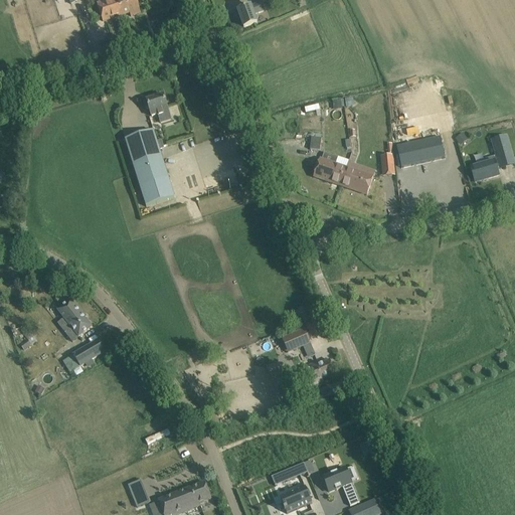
[(117,0),(110,0),(97,4),(103,22),(124,15),(120,5),(117,0)]
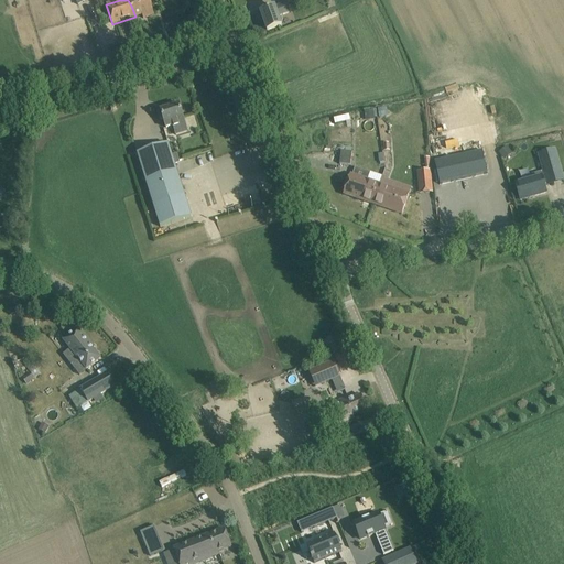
[(128,0),(131,6),(136,17),(142,14),(143,19),(154,15),(149,0),(128,0)]
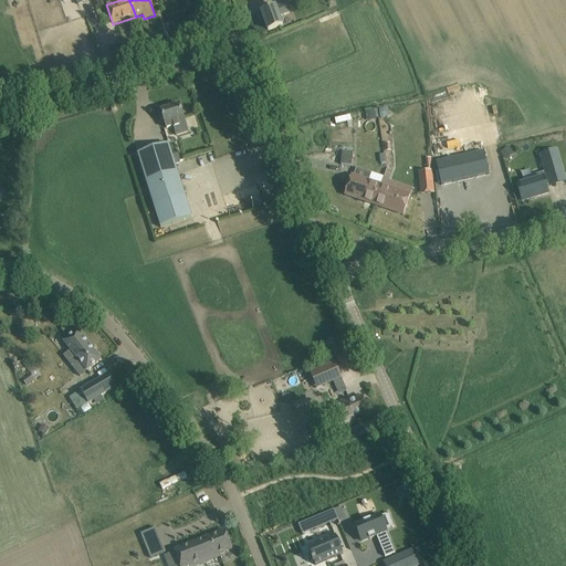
[(287,3),(261,13),(268,31),(284,25),(281,18),(291,14),(287,3)]
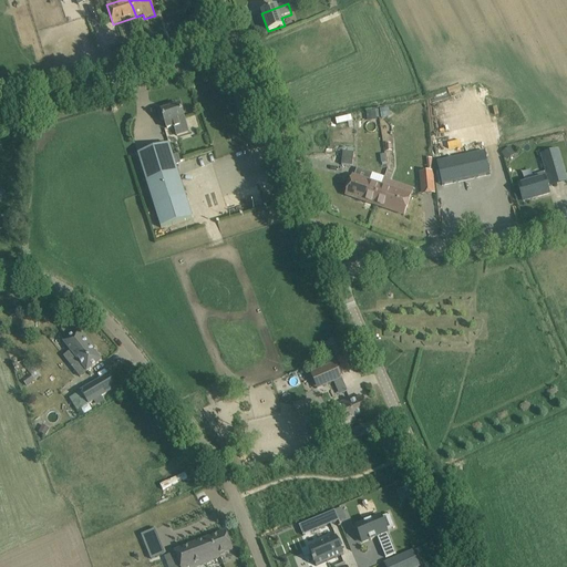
[(171,105),(157,110),(161,121),(164,120),(167,130),(174,127),(177,136),(188,133),(179,105),(172,109),(171,105)]
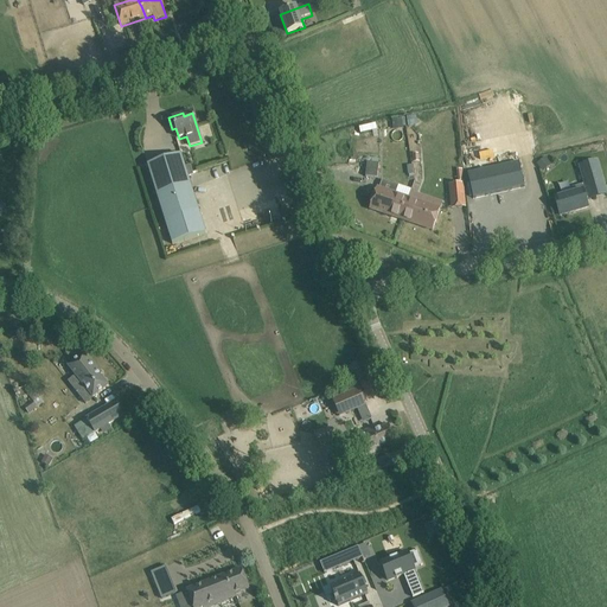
[(250,141),(243,144),(246,151),(253,148),(250,141)]
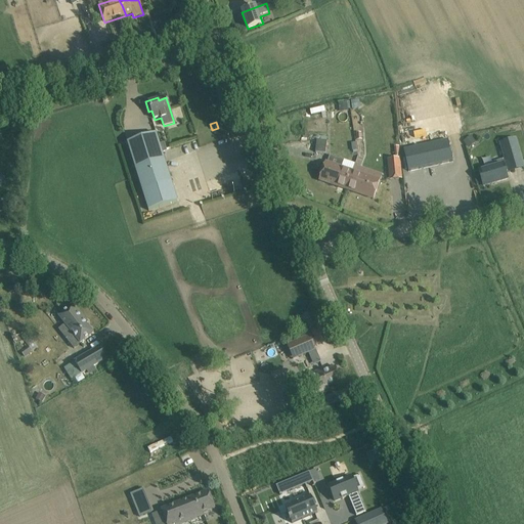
[(157,134),(127,143),(142,192),(148,211),(169,205),(178,202),(172,183),(162,153),(160,144),(157,134)]
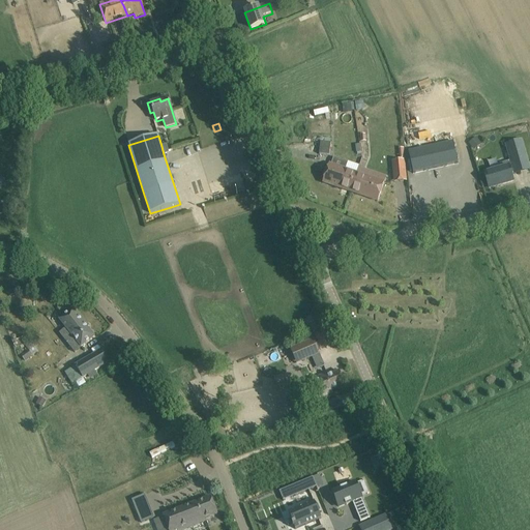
[(475,150),(483,145),(478,138),(470,143),(475,150)]
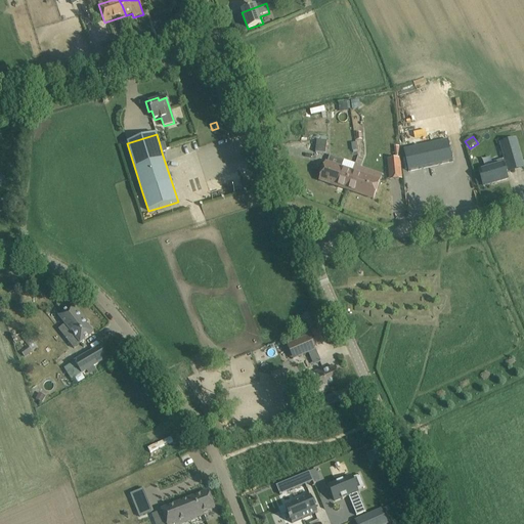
[(515,139),(500,143),(507,165),(521,161),(515,139)]
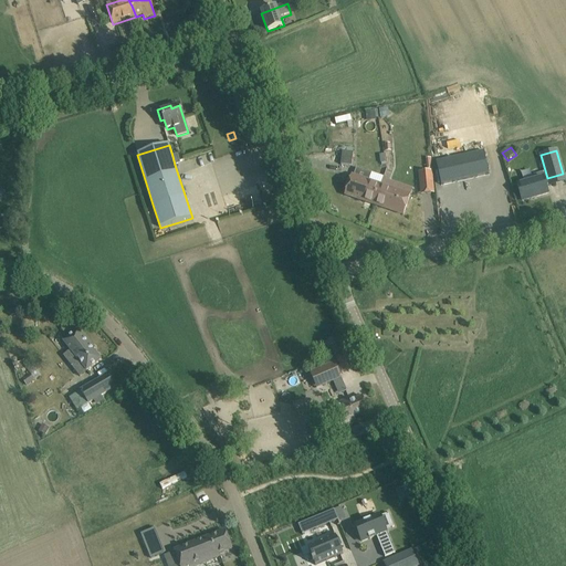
[(484,152),(436,163),(441,186),(489,175),(484,152)]
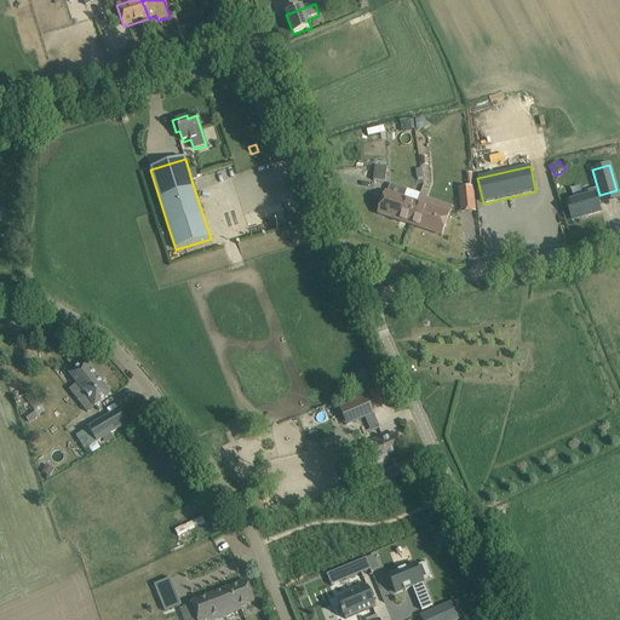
[(374,167),(373,182),(385,183),(386,168),(374,167)]
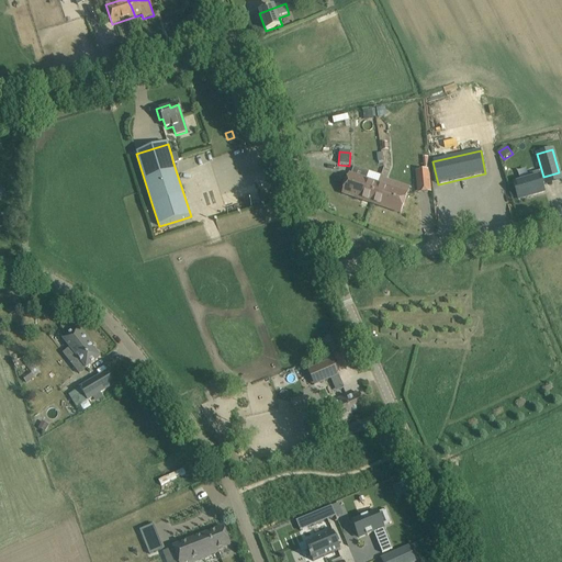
[(349,175),(343,194),(371,204),(378,184),(380,178),(381,177),(369,172),(353,167),(351,175),(349,175)]
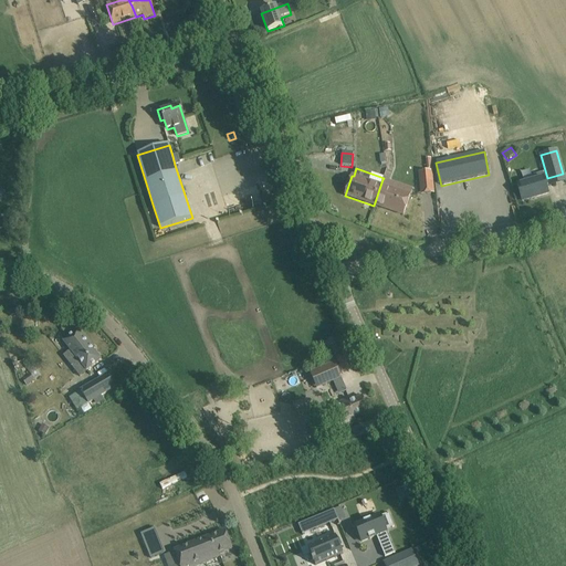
[(431,171),(419,173),(420,181),(432,180),(431,171)]
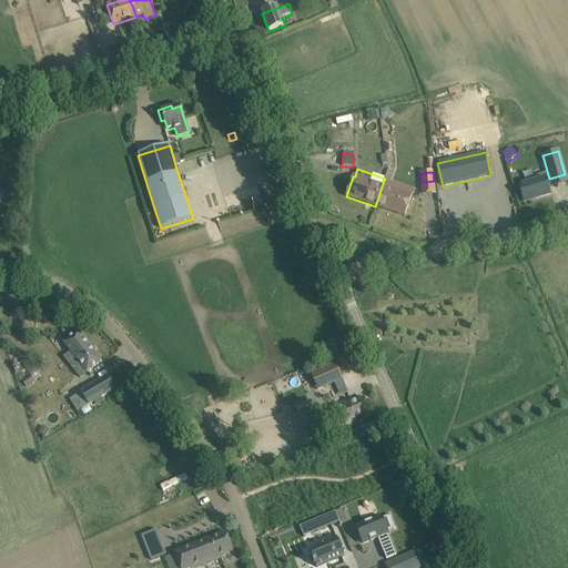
[(545,178),(519,185),(524,202),(525,202),(525,201),(538,196),(538,198),(550,194),(545,178)]
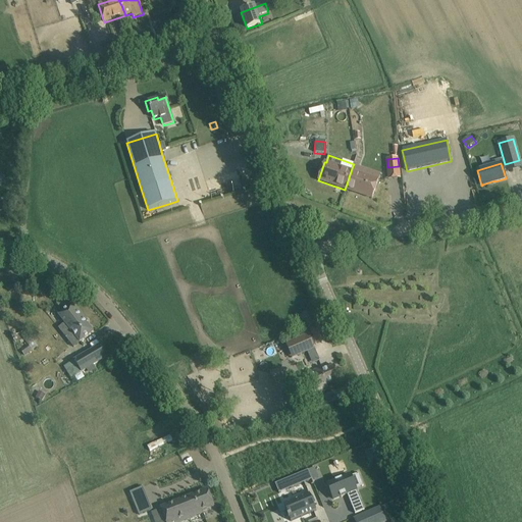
[(351,171),(345,190),(370,198),(376,179),(351,171)]
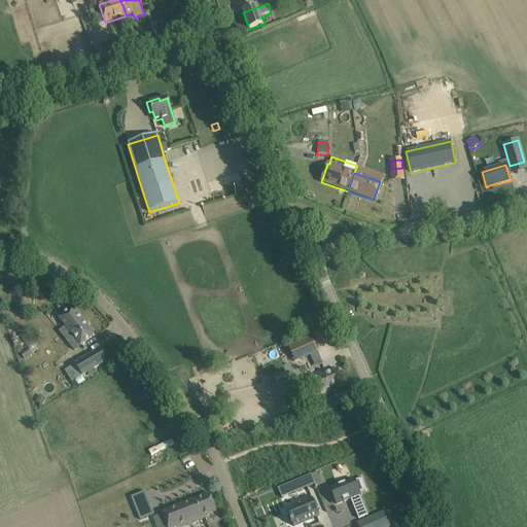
[(62,316),(59,319),(65,327),(70,334),(64,339),(74,351),(80,346),(85,342),(94,336),(84,323),(85,321),(75,309),(74,307),(70,310),(62,316)]
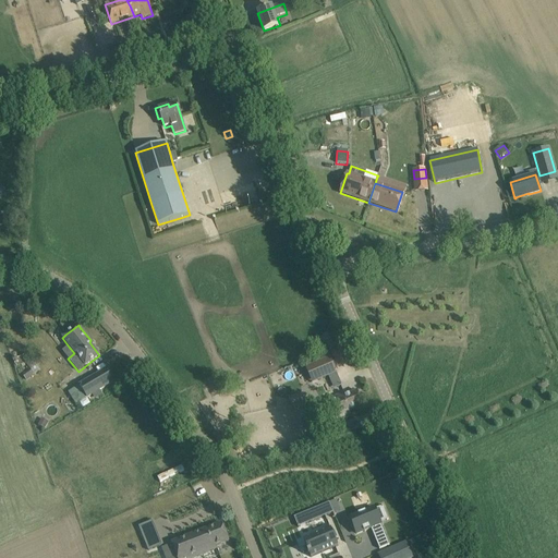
[(329,336),(322,339),(327,352),(335,349),(329,336)]
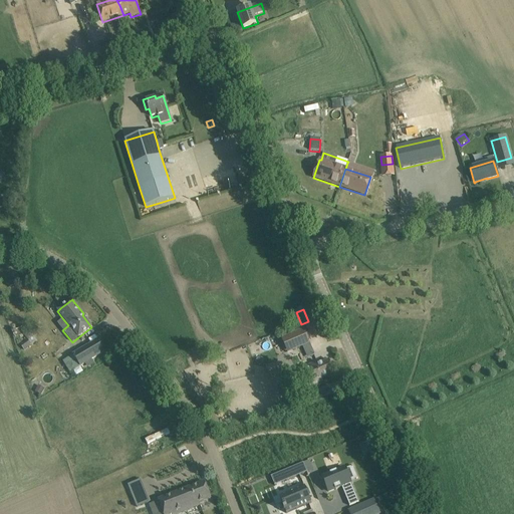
[(304,330),(282,340),(287,352),(302,345),(309,342),(304,330)]
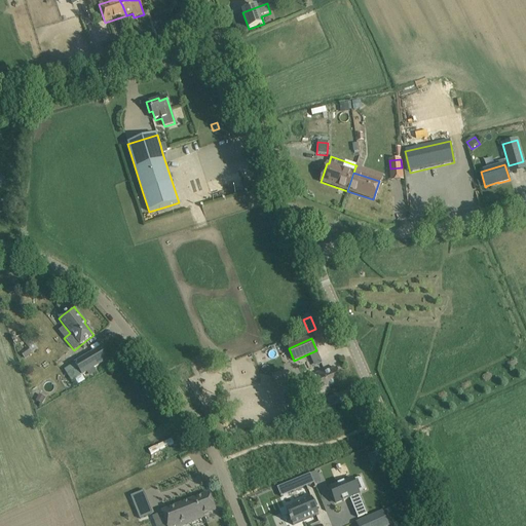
[(28,347),(20,353),(25,360),(32,354),(32,353),(28,347)]
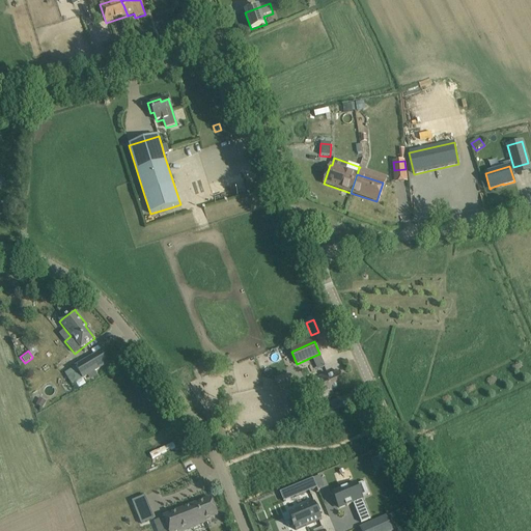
[(103,351),(76,367),(83,379),(110,362),(103,351)]
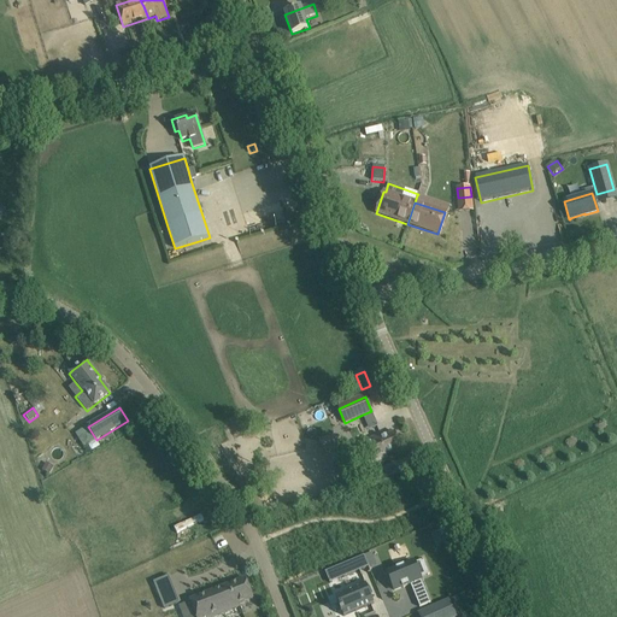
[(371,411),(363,415),(365,422),(375,418),(371,411)]
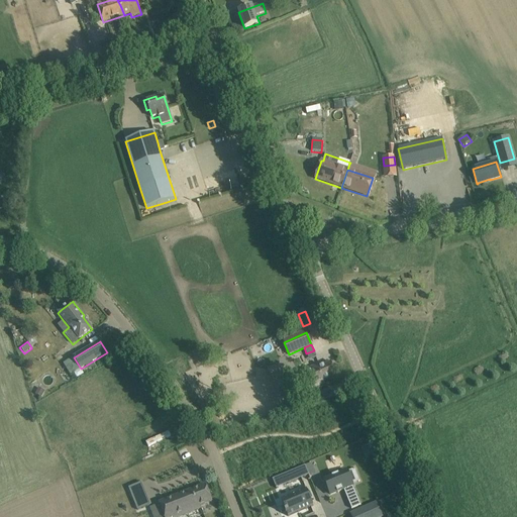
[(319,366),(298,375),(305,392),(324,384),(323,381),(336,376),(331,363),(320,368),(319,366)]
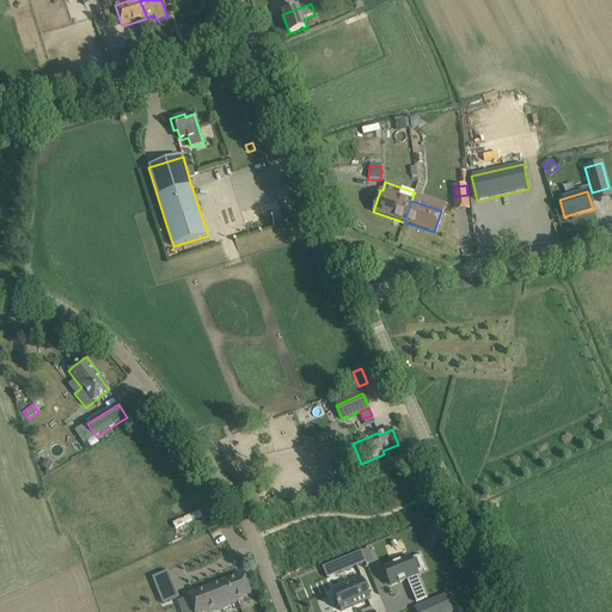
[(331,434),(318,438),(320,451),(335,447),(331,434)]
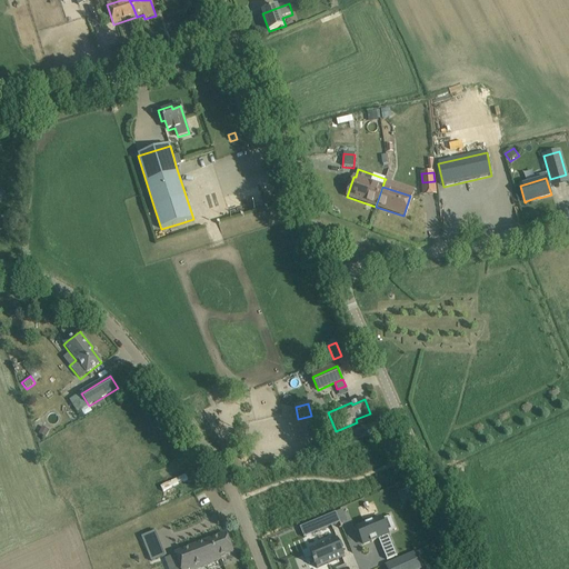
[(365,461),(375,453),(371,450),(361,458),(365,461)]
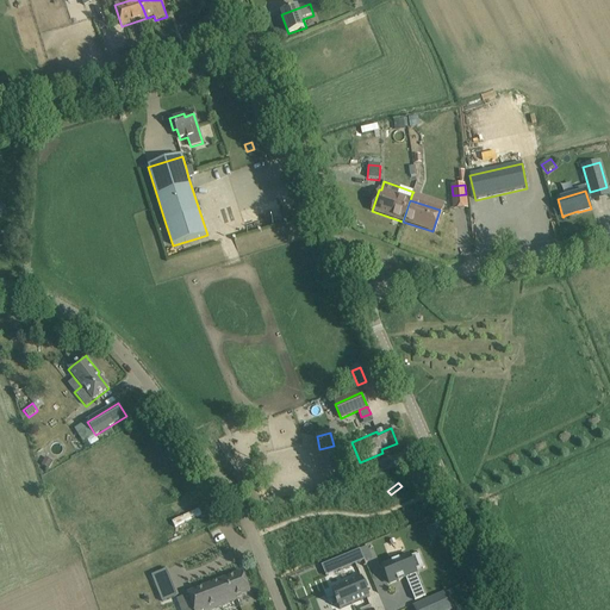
[(197,524),(176,533),(181,546),(203,539),(197,524)]
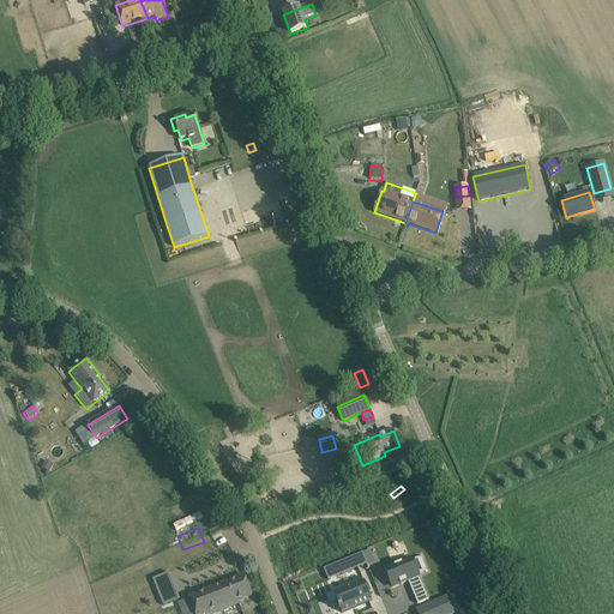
[(362,554),(337,564),(342,575),(367,565),(362,554)]
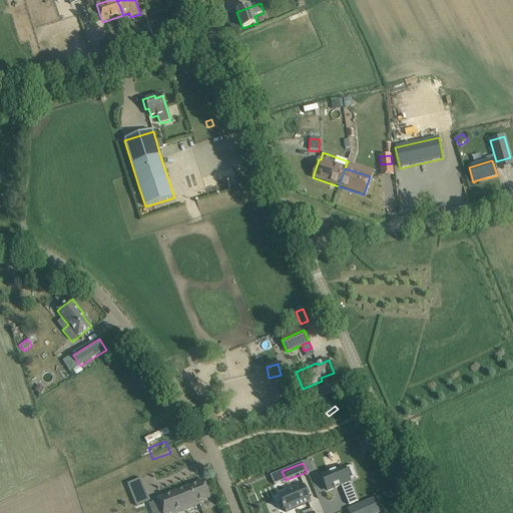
[(344,467),(322,476),(328,491),(334,489),(335,489),(341,487),(340,486),(341,486),(349,505),(358,501),(344,467)]
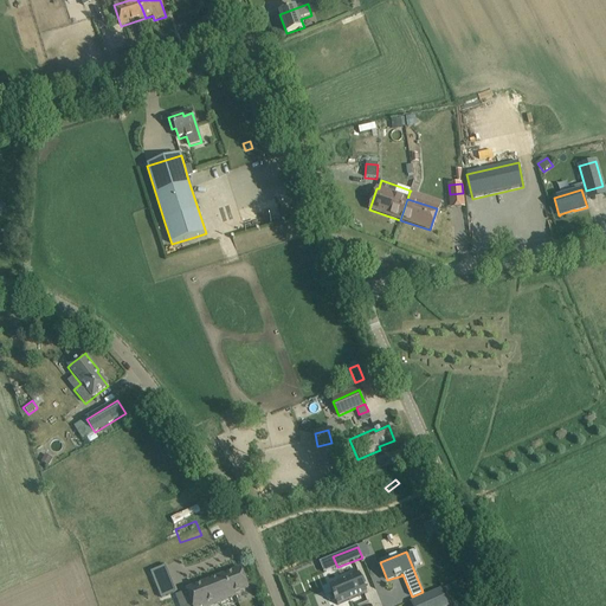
[(171,566),(155,569),(161,597),(176,594),(171,566)]
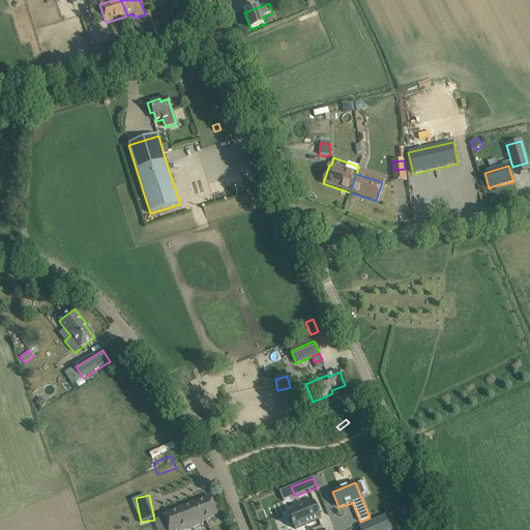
[(210,498),(164,517),(169,529),(183,529),(206,521),(205,519),(216,514),(210,498)]
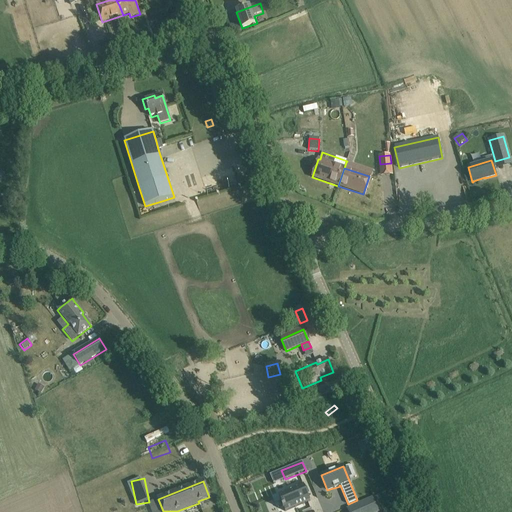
[(303,485),(278,495),(283,507),(282,508),(283,510),(284,509),(285,511),(310,501),(303,482),(302,483),(303,485)]
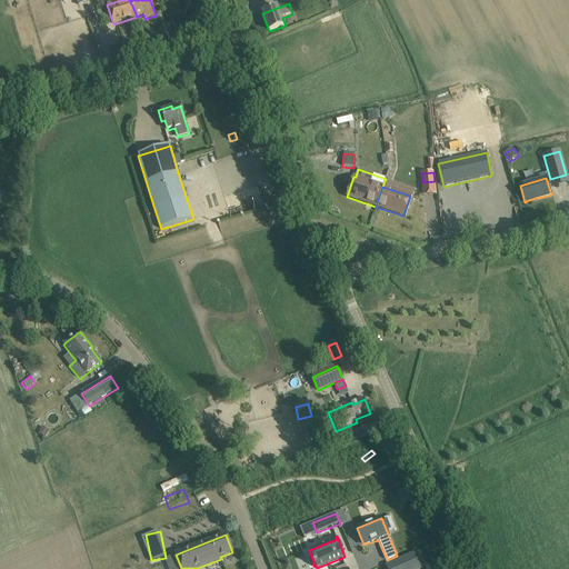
[(420,568),(415,553),(396,561),(399,568),(420,568)]
